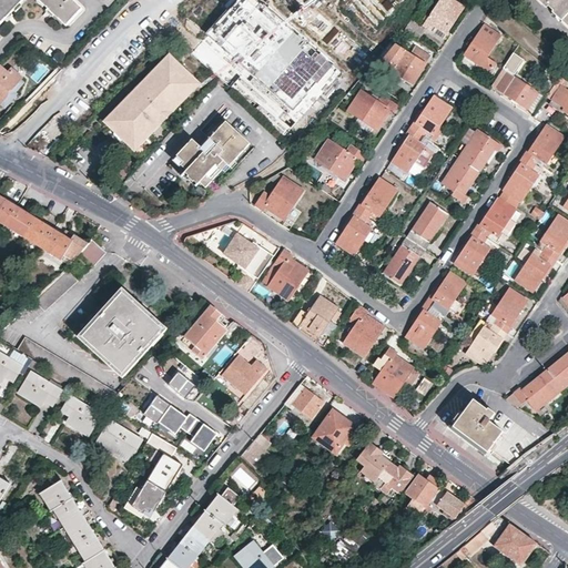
[(0,0),(0,26),(24,0),(38,0),(67,26),(82,9),(73,0),(0,0)]
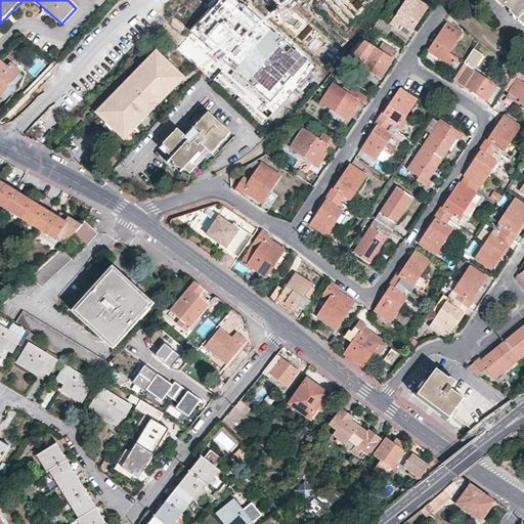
[(232,69),(270,100),(305,61),(236,0),(218,0),(188,31),(197,37),(232,69)]
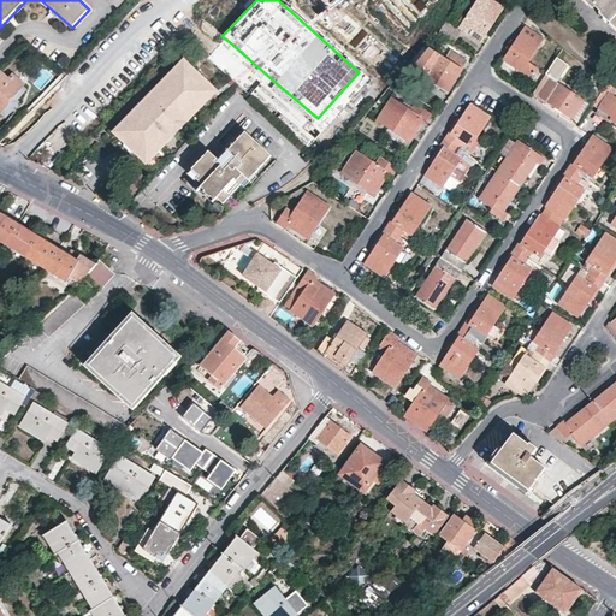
[(472,27),(485,36),(504,9),(492,0),(478,0),(460,27),(468,31),(472,27)]
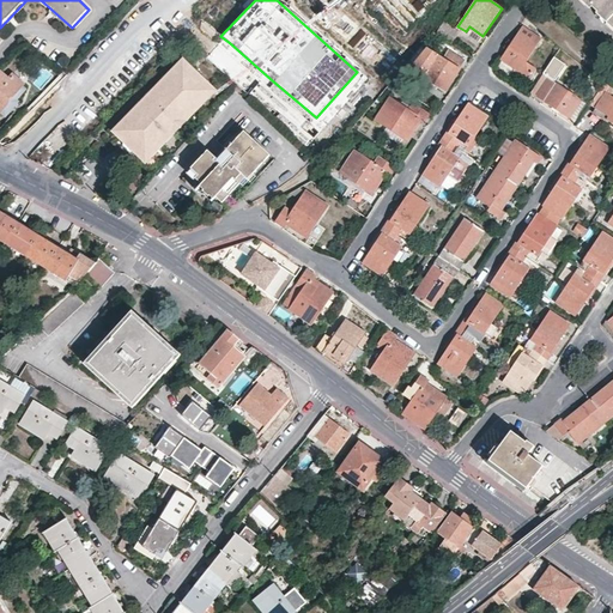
[(612,0),(586,0),(612,25),(612,0)]
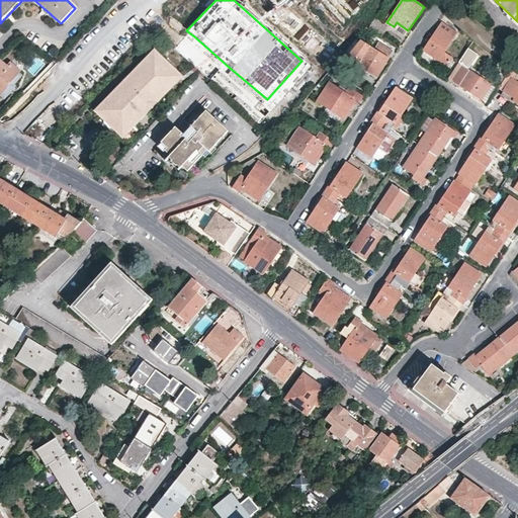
[(369,27),(382,37),(390,27),(376,18),(369,27)]
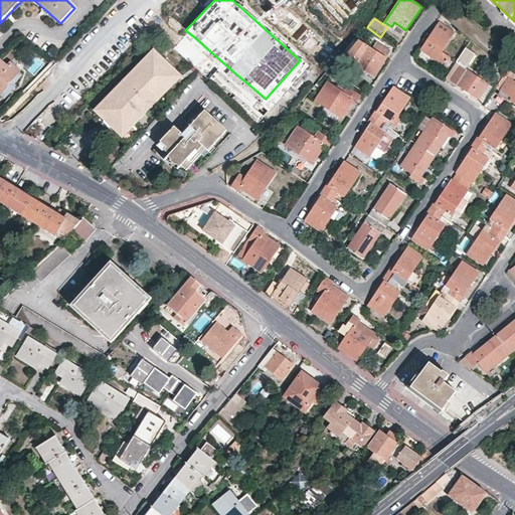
[(444,52),(456,32),(440,21),(421,50),(445,66),(451,57),(444,52)]
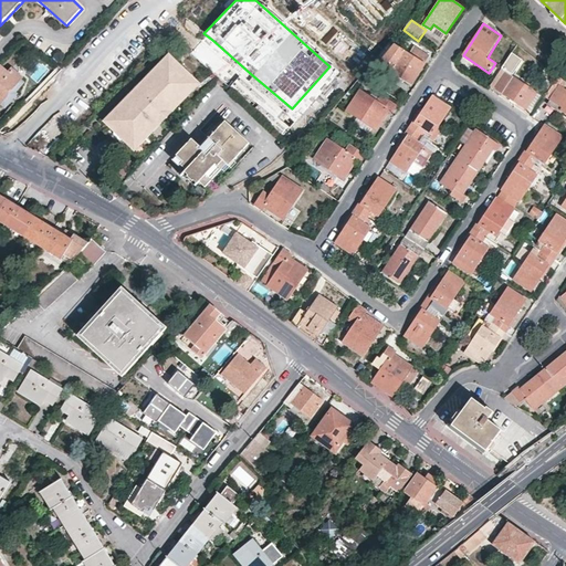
[(433,24),(430,29),(442,38),(446,33),(433,24)]
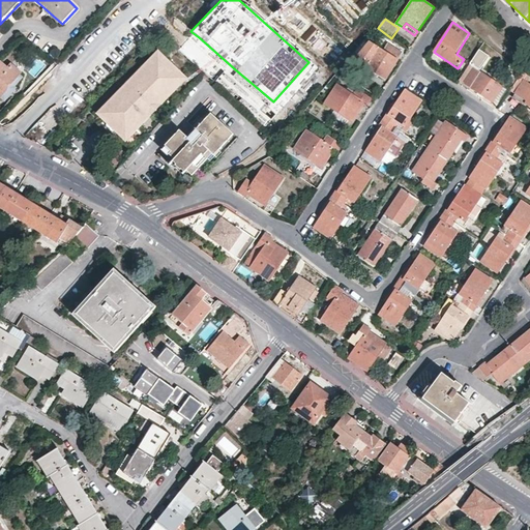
[(373,30),(348,59),(351,62),(354,61),(372,74),(371,75),(375,78),(378,74),(384,78),(403,52),(385,38),(379,47),(371,40),(376,32),(373,30)]
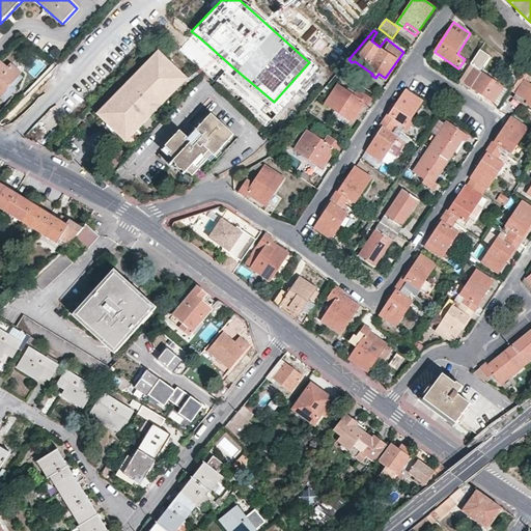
[(458,81),(476,93),(494,105),(505,88),(480,71),(490,56),(480,50),(458,81)]
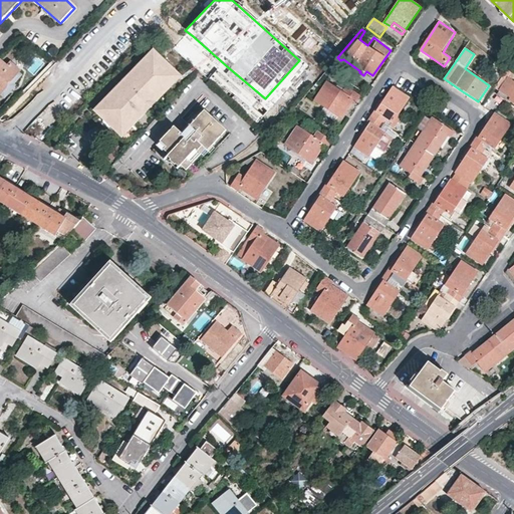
[(171,84),(180,75),(157,52),(145,65),(134,76),(137,78),(126,89),(123,86),(112,97),(97,113),(105,121),(112,129),(120,136),(130,126),(133,130),(139,123),(136,119),(144,111),(148,114),(160,101),(157,98),(166,89),(169,92),(174,87),(171,84)]
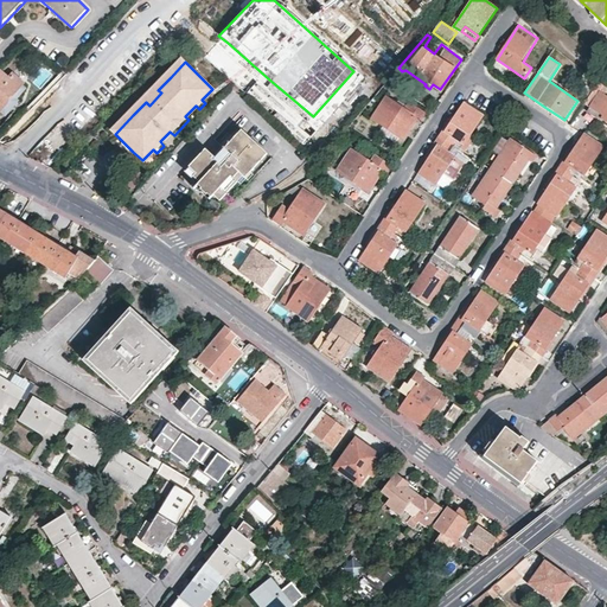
[(0,110),(1,109),(6,114),(18,101),(17,100),(25,90),(21,85),(24,83),(13,75),(8,80),(0,71),(0,110)]
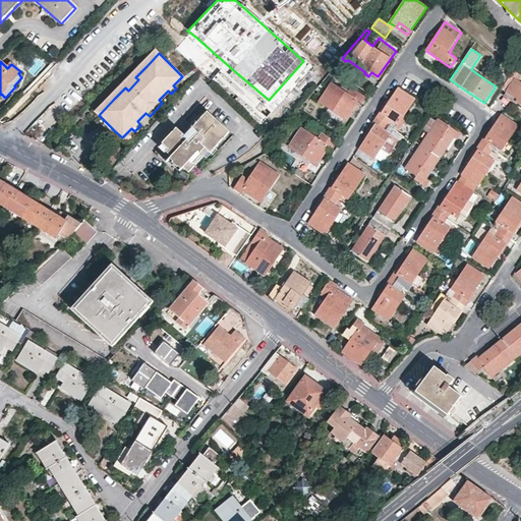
[(131,73),(135,77),(147,66),(142,61),(131,73)]
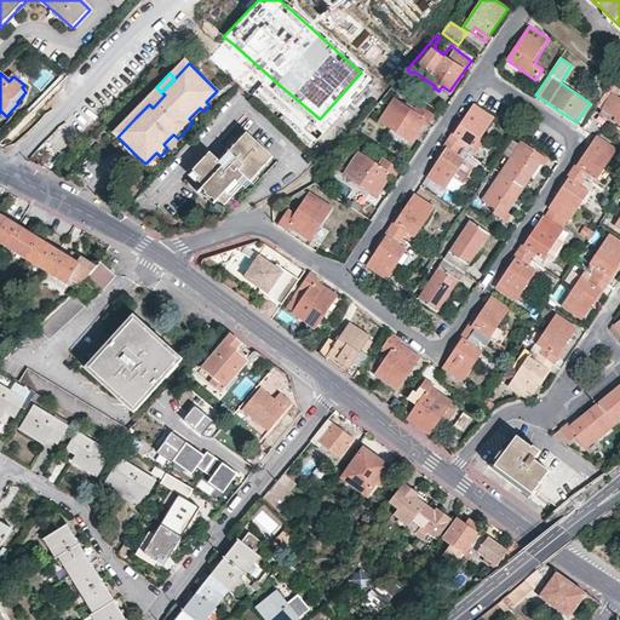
[(619,97),(618,97),(619,93),(619,85),(614,82),(598,107),(615,119),(614,122),(619,125),(619,97)]
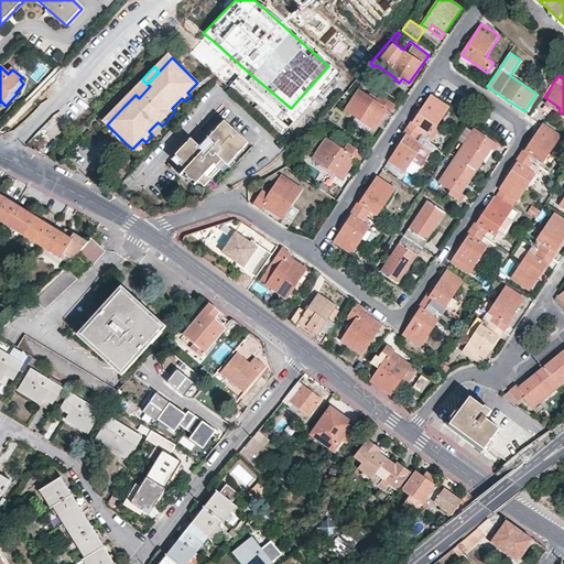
[(191,96),(201,86),(197,83),(187,93),(191,96)]
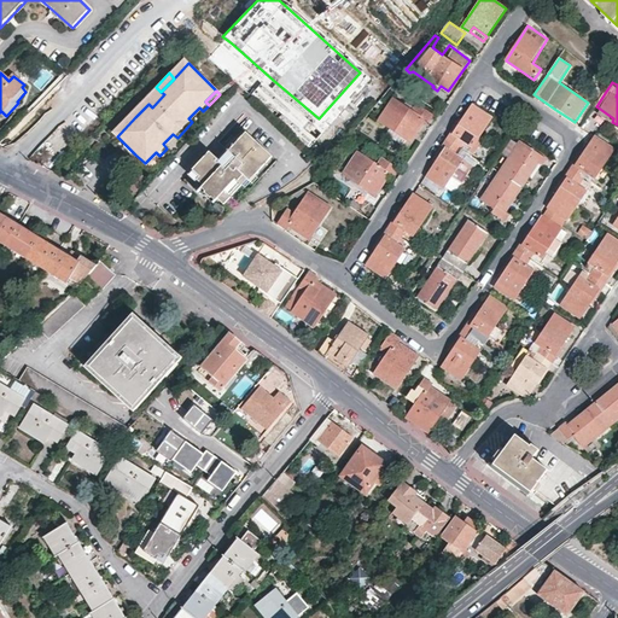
[(161,92),(149,104),(152,108),(164,94),(161,92)]
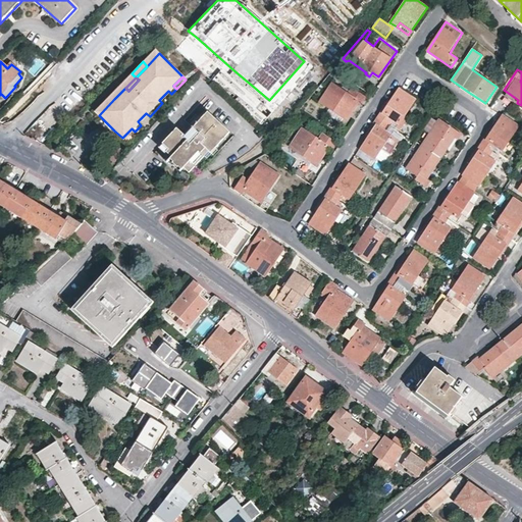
[(125,88),(121,85),(110,95),(114,99),(125,88)]
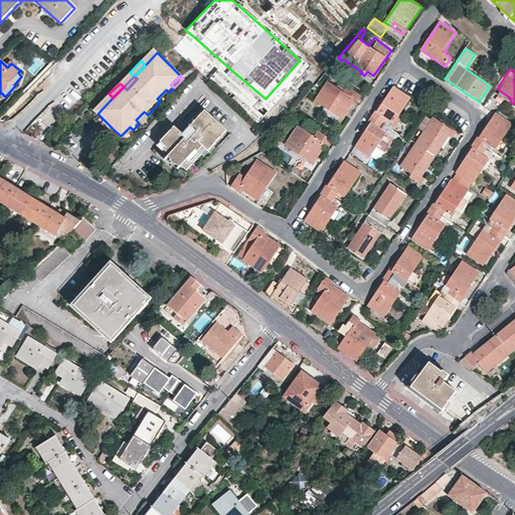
[(356,103),(361,97),(348,88),(344,94),(343,93),(337,90),(328,83),(317,101),(326,107),(338,115),(343,118),(353,101),(356,103)]
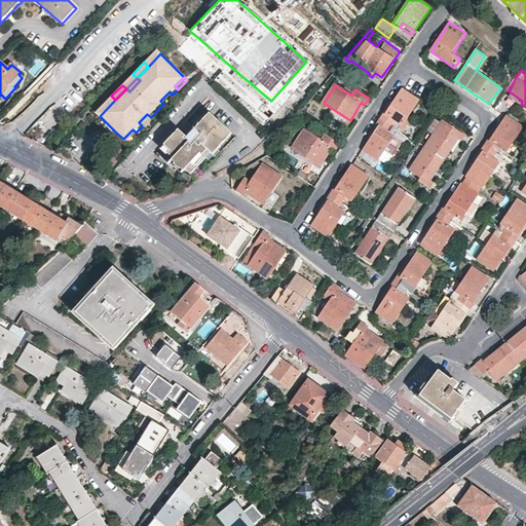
[(500,87),(489,104),(492,106),(503,89),(500,87)]
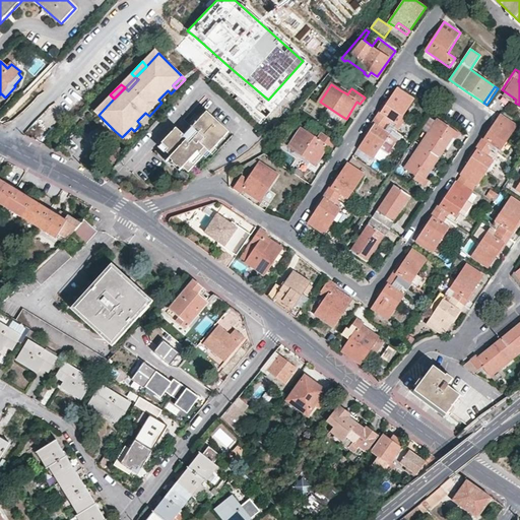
[(378,118),(394,129),(413,101),(398,89),(390,102),(388,102),(378,118)]
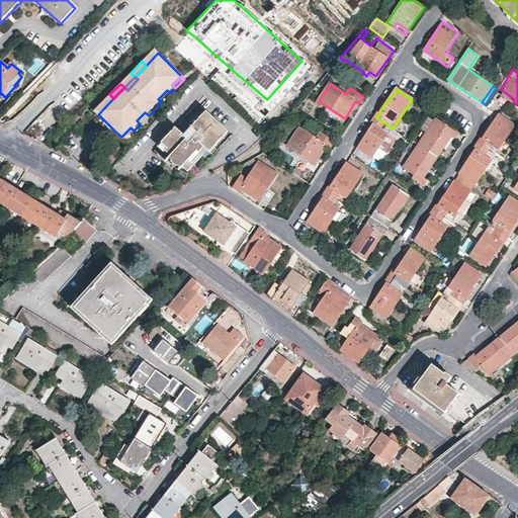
[(158,99),(161,102),(170,93),(167,90),(158,99)]
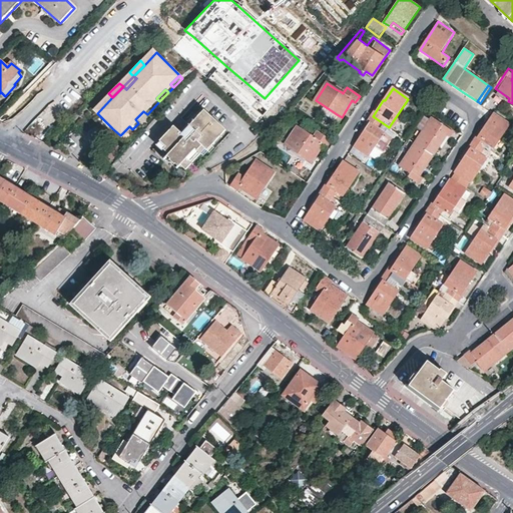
[(0,113),(12,102),(8,98),(0,105),(0,104),(0,113)]
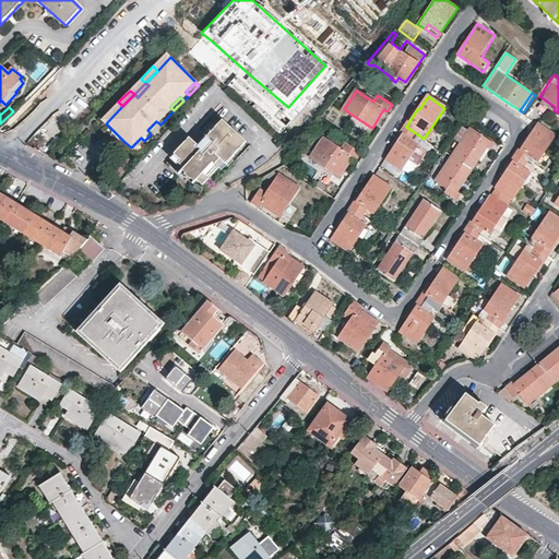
[(367,125),(354,116),(351,120),(364,130),(367,125)]
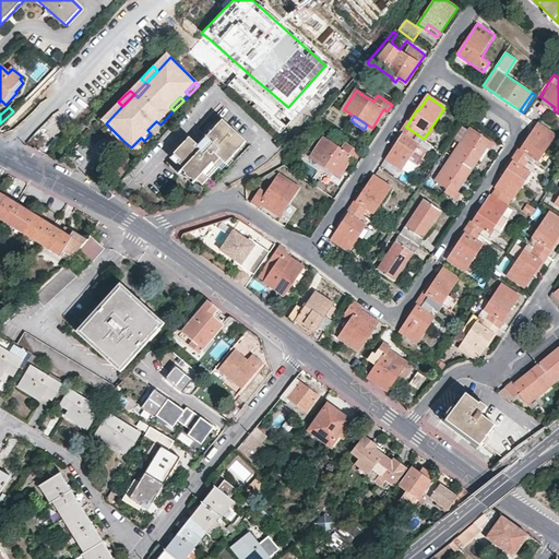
[(226,166),(249,142),(224,120),(199,146),(191,138),(176,154),(182,159),(179,163),(185,168),(182,171),(194,182),(198,179),(203,186),(224,165),(226,166)]
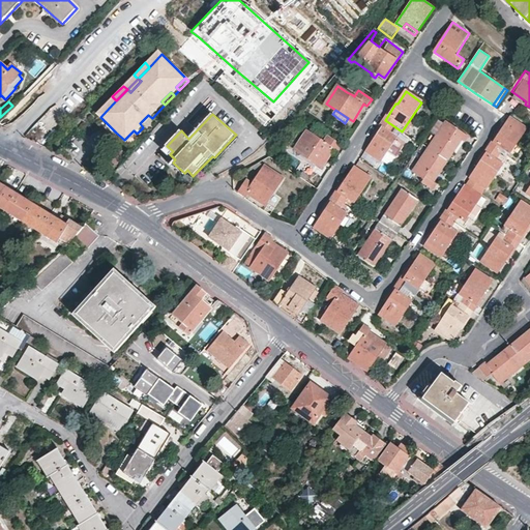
[(140,123),(143,127),(152,118),(148,115),(140,123)]
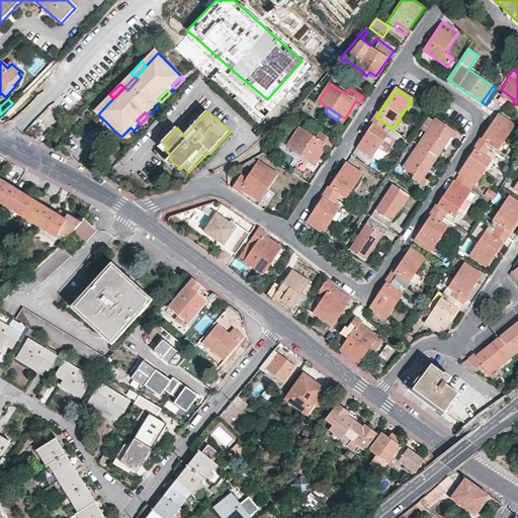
[(24,126),(31,132),(44,119),(36,114),(24,126)]
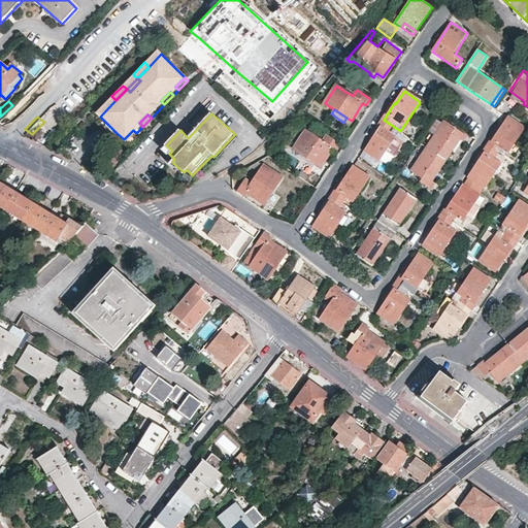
[(504,158),(524,129),(507,118),(507,119),(503,125),(500,130),(499,129),(487,146),(504,158)]
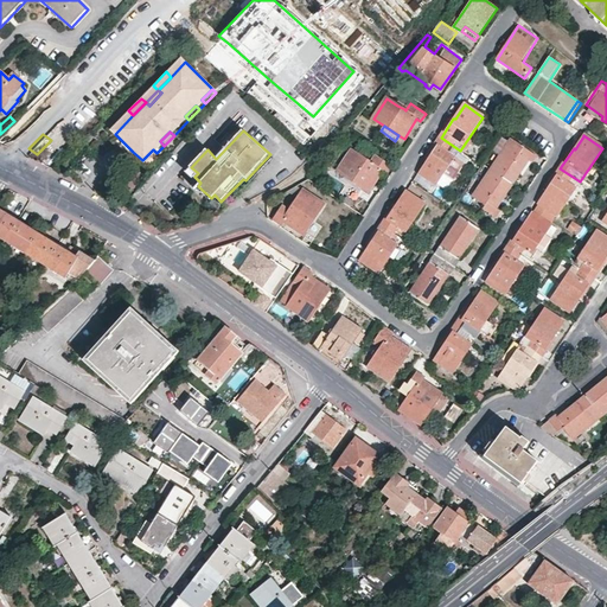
[(462,164),(454,159),(460,151),(441,138),(425,159),(427,161),(419,173),(438,185),(448,168),(457,173),(462,164)]
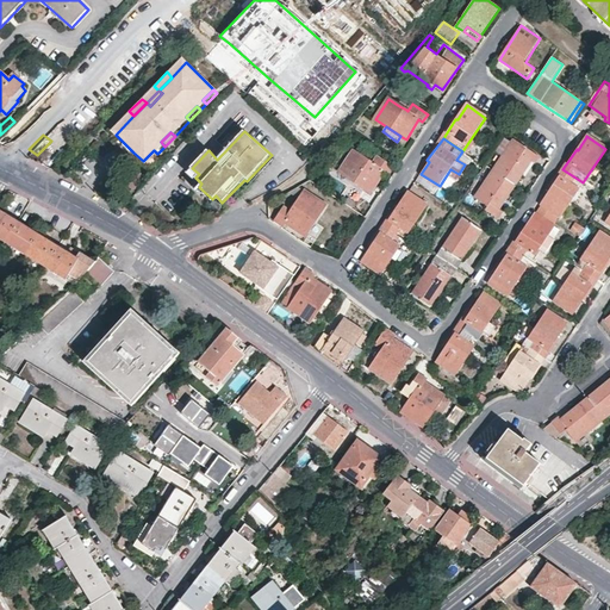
[(539,156),(516,141),(495,172),(515,185),(522,175),(520,174),(529,160),(534,163),(539,156)]
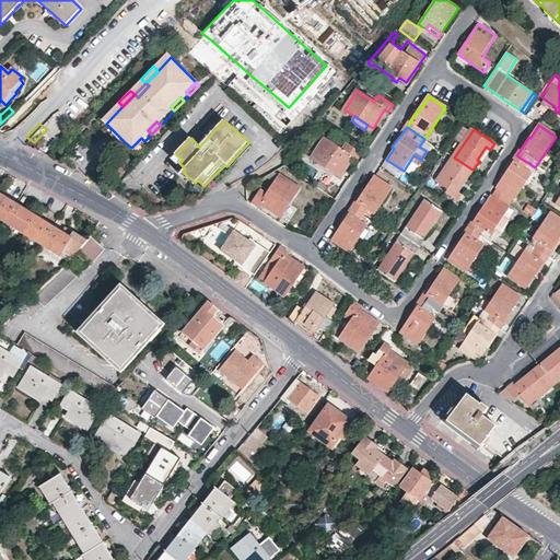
[(123,140),(115,132),(111,136),(118,143),(123,140)]
